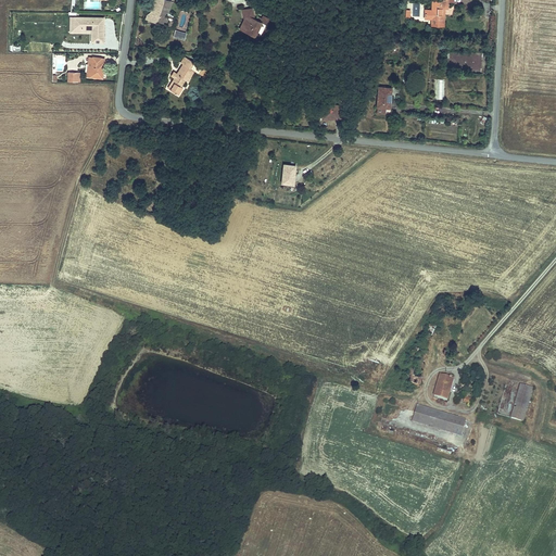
[(152,0),(148,16),(147,21),(158,23),(162,20),(164,12),(166,13),(167,7),(158,4),(158,0),(156,0),(152,0)]
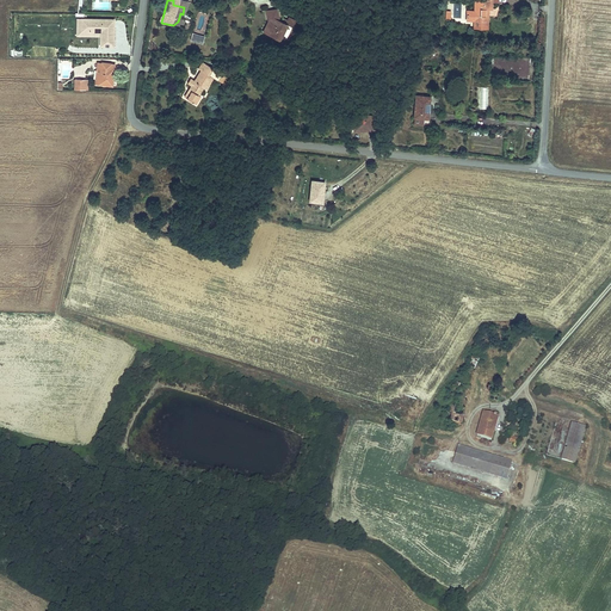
[(479,0),(479,20),(489,22),(489,8),(492,8),(495,8),(495,0),(479,0)]
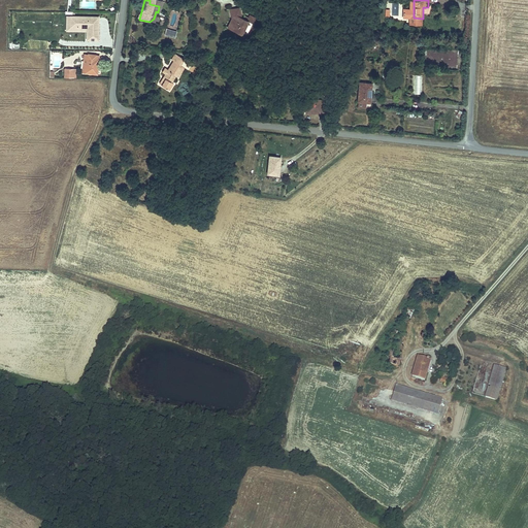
[(230,5),(230,13),(233,13),(238,15),(237,15),(239,17),(240,6),(230,5)]
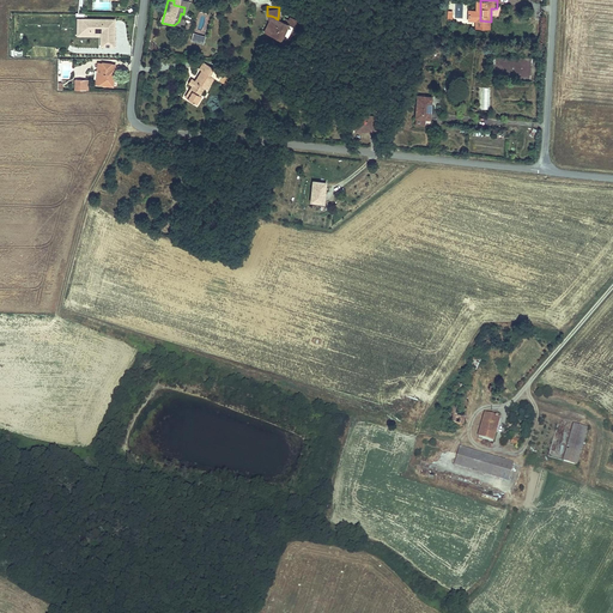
[(491,22),(480,20),(479,28),(492,29),(493,8),(491,8),(491,22)]
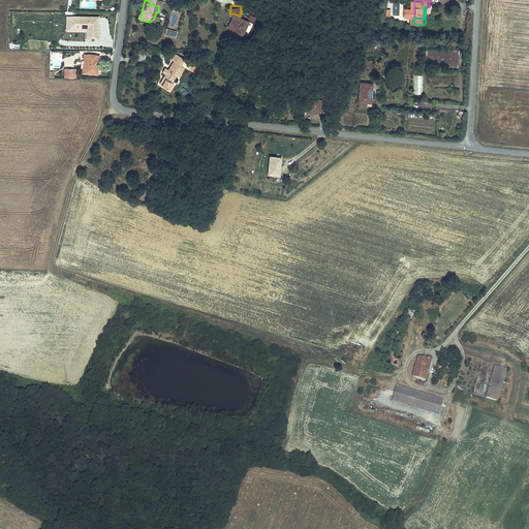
[(154,19),(150,22),(155,24),(159,21),(157,14),(158,12),(156,11),(154,19)]
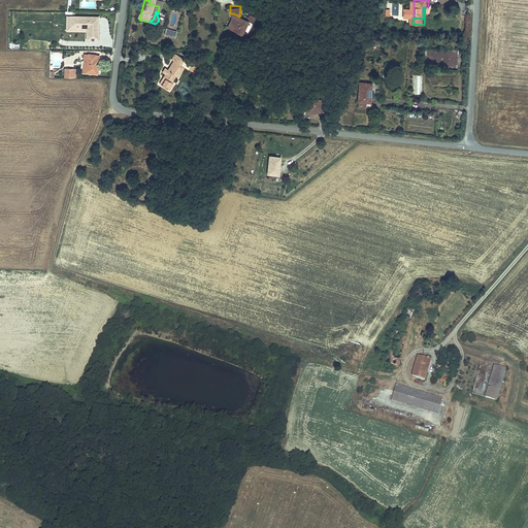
[(235,21),(231,29),(241,34),(248,21),(242,19),(239,17),(237,15),(238,15),(233,13),(230,13),(231,19),(235,21)]
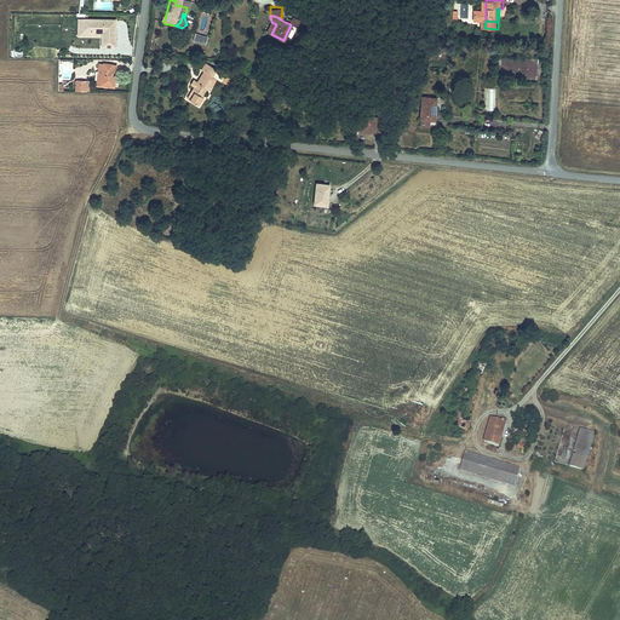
[(287,18),(285,22),(291,24),(298,28),(300,22),(292,18),(291,21),(287,18)]
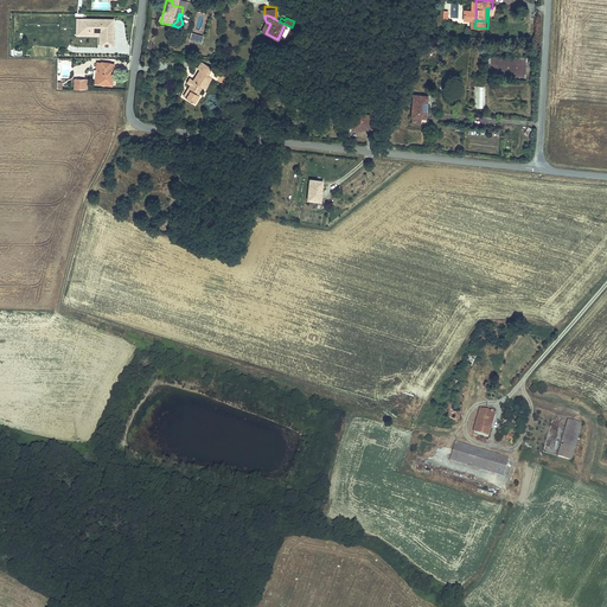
[(112,46),(113,20),(81,19),(81,31),(97,32),(97,29),(100,29),(100,46),(112,46)]
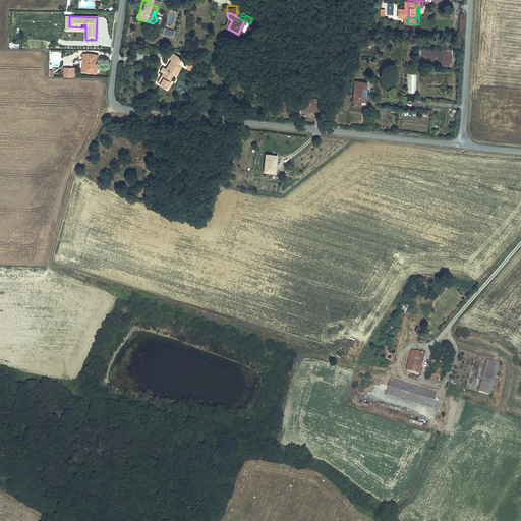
[(173,37),(175,31),(165,27),(163,34),(173,37)]
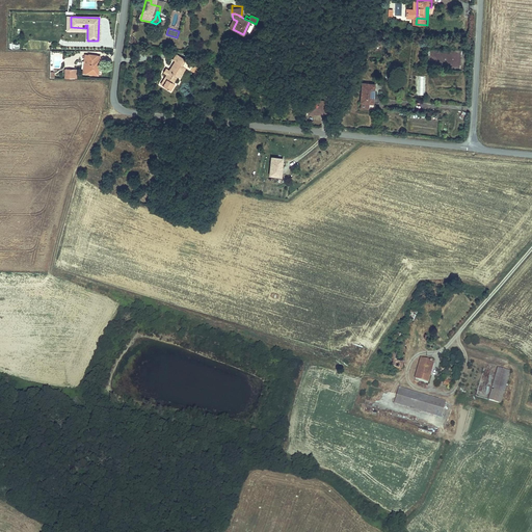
[(86,54),(85,64),(87,64),(86,73),(98,74),(100,61),(97,60),(98,55),(90,54),(89,55),(86,54)]
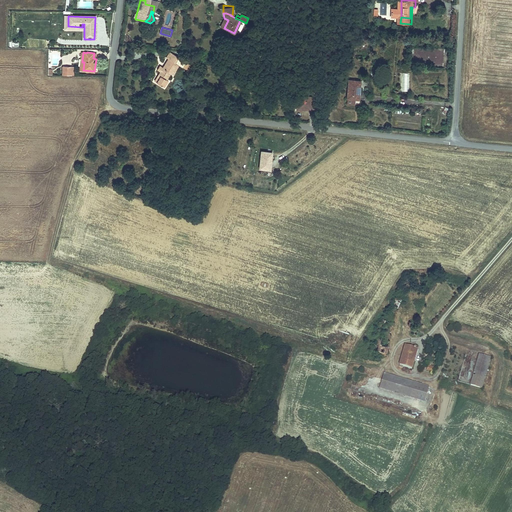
[(159,75),(155,82),(162,86),(166,80),(165,78),(169,72),(171,74),(177,65),(181,67),(185,62),(169,52),(166,57),(167,58),(162,66),(158,64),(156,69),(159,71),(157,74),(159,75)]
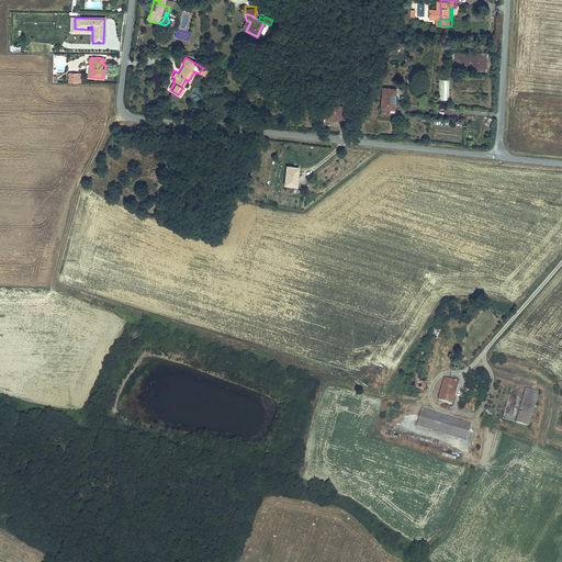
[(205,69),(202,75),(208,78),(211,72),(205,69)]
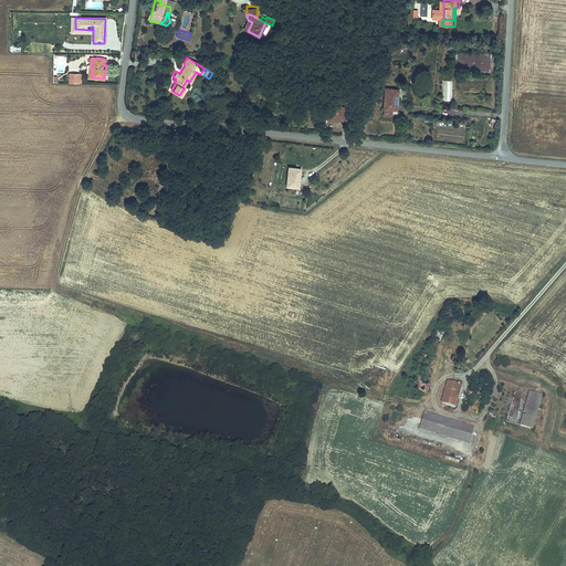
[(70,73),(70,83),(80,83),(80,74),(70,73)]
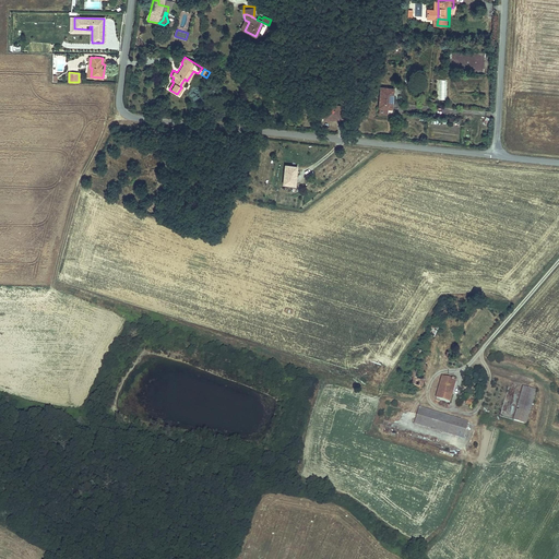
[(438,99),(447,99),(448,80),(438,79),(438,99)]
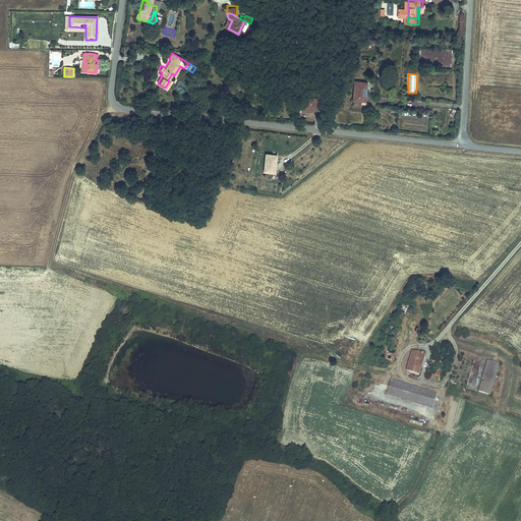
[(356,80),(354,105),(367,106),(368,101),(364,101),(365,92),(368,93),(368,82),(356,80)]
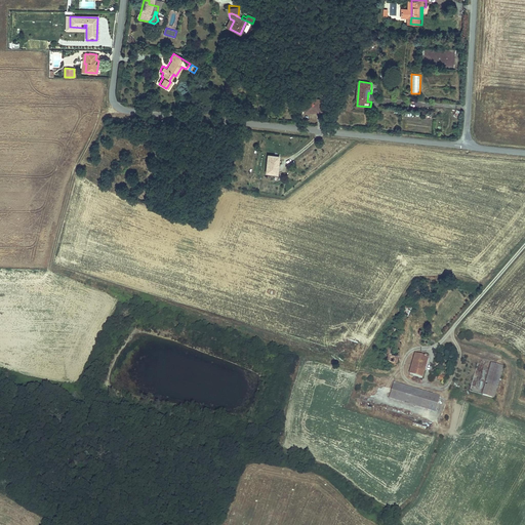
[(303,111),(313,112),(313,108),(320,108),(320,112),(324,112),(325,98),(304,97),(303,111)]
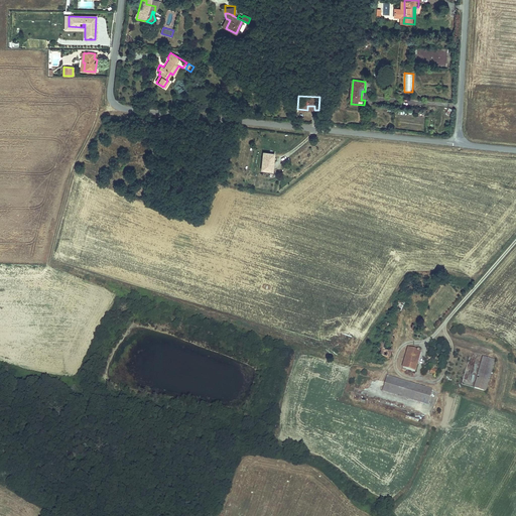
[(264,152),(262,169),(273,170),(274,153),(264,152)]
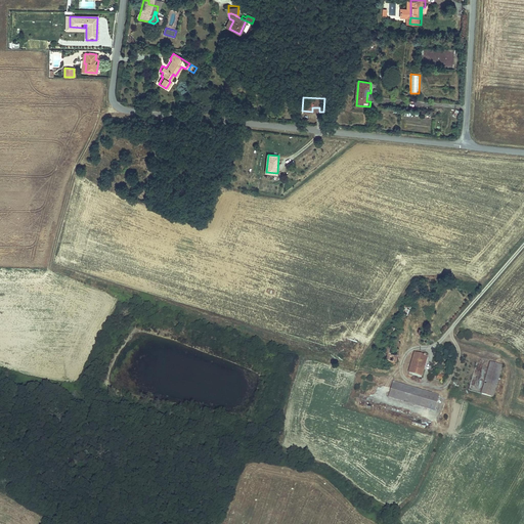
[(405,303),(400,310),(406,313),(410,306),(405,303)]
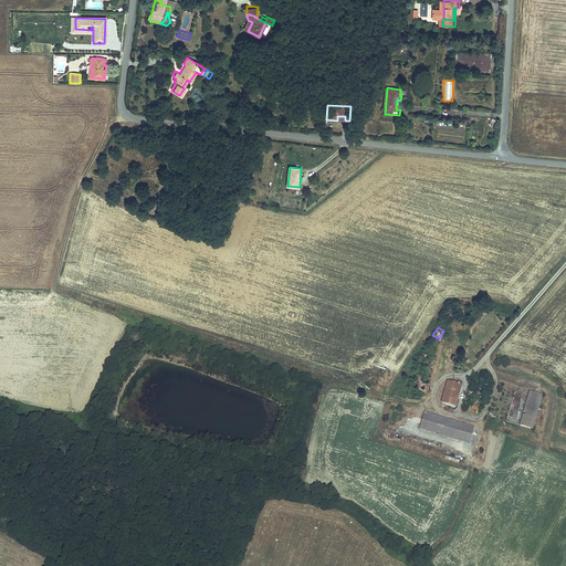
[(425,392),(432,370),(418,366),(412,387),(416,388),(416,390),(425,392)]
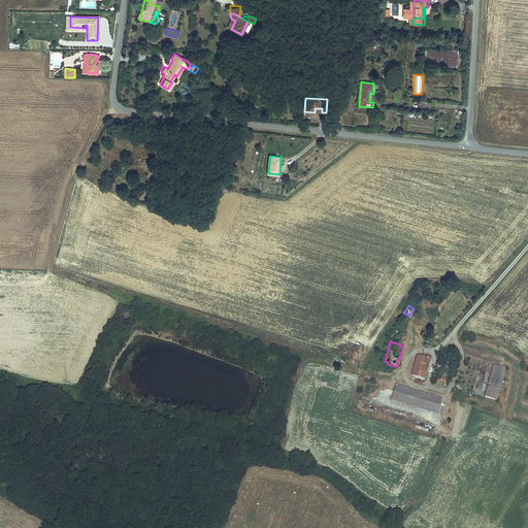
[(418,356),(410,375),(415,377),(414,380),(422,383),(430,360),(418,356)]
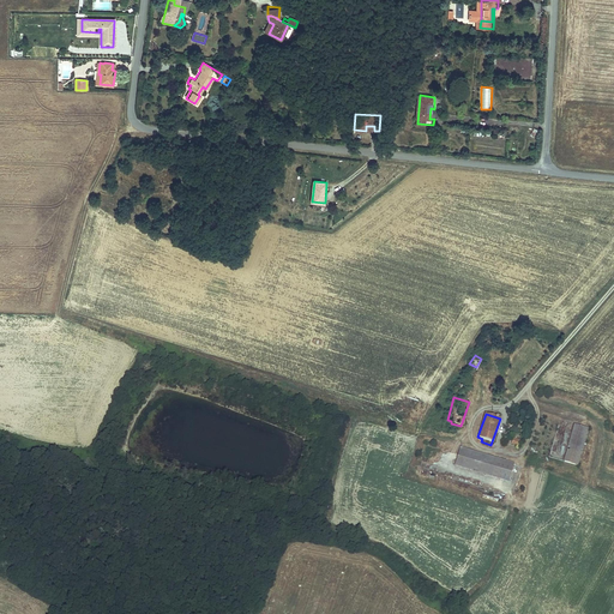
[(567,441),(561,462),(573,467),(579,445),(567,441)]
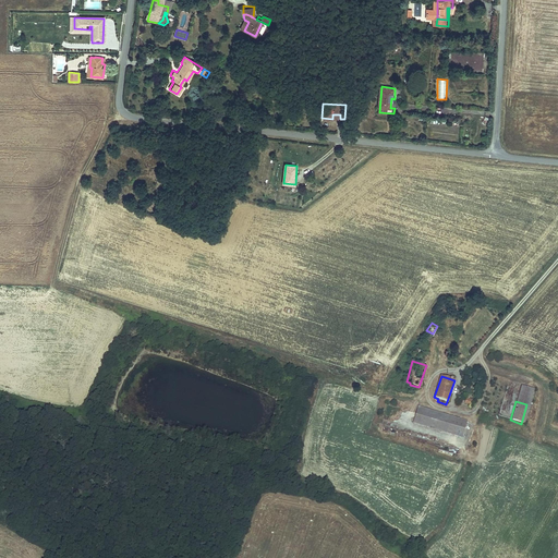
[(411,421),(459,437),(464,421),(416,404),(411,421)]
